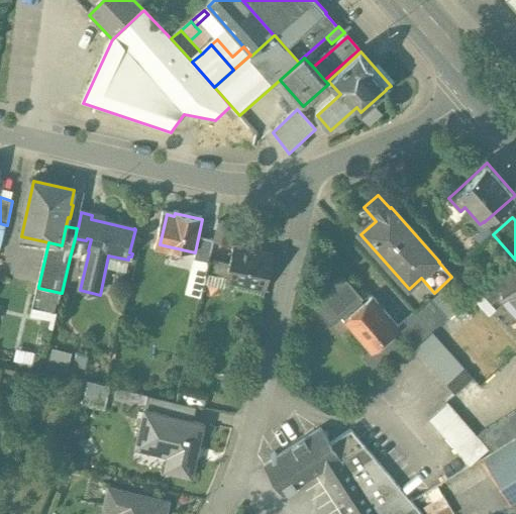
[(86,240),(75,238),(70,258),(81,261),(86,240)]
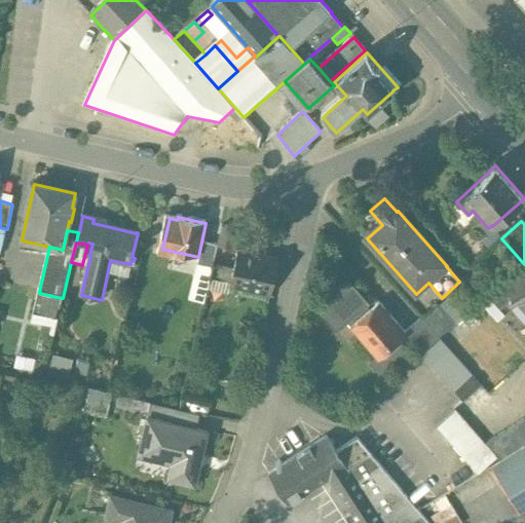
[(218,246),(201,243),(198,257),(199,257),(198,264),(213,267),(214,263),(218,246)]
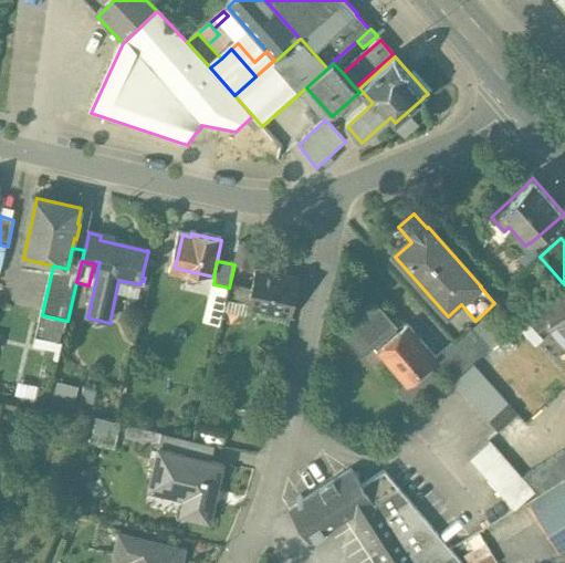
[(300,280),(257,270),(251,292),(230,283),(229,288),(227,298),(226,301),(249,305),(248,308),(291,318),(300,280)]
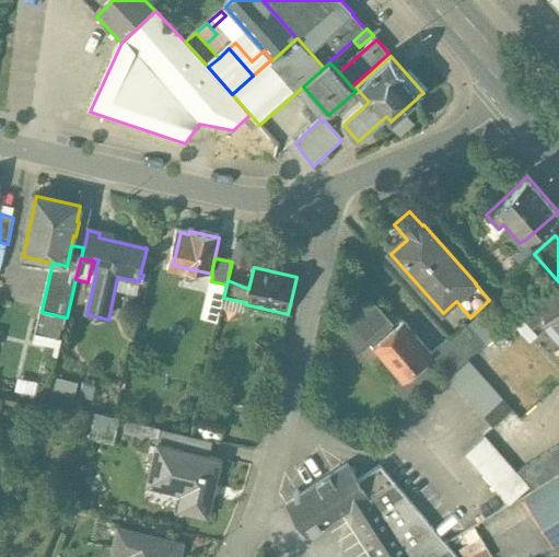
[(226,285),(211,281),(209,291),(224,294),(226,285)]
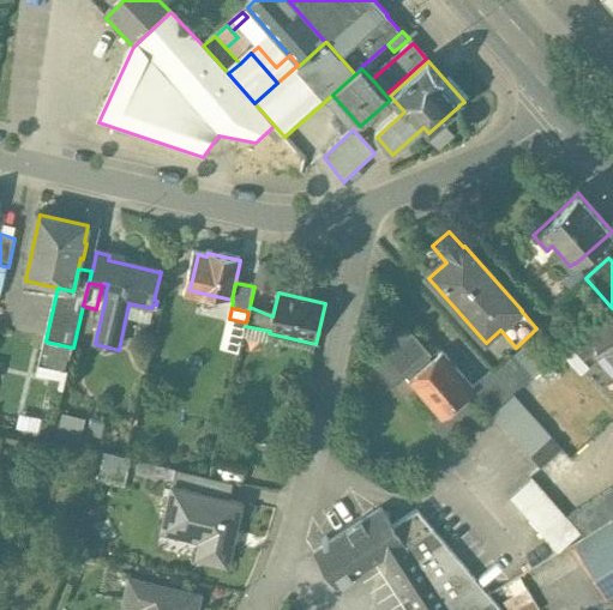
[(612,312),(571,348),(584,362),(598,351),(596,350),(612,334),(612,312)]
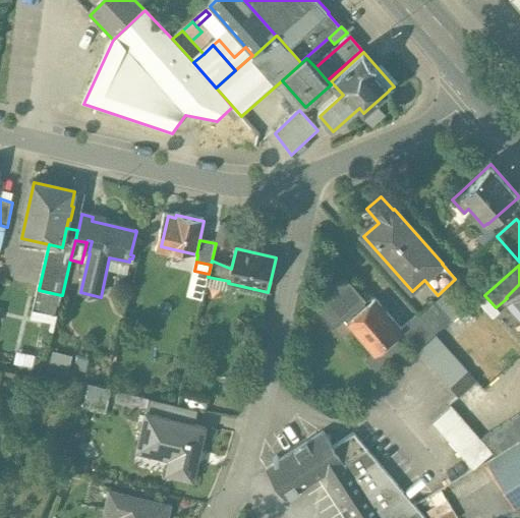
[(376,300),(366,307),(363,304),(366,301),(343,275),(311,302),(334,330),(345,320),(373,354),(365,360),(376,372),(398,353),(390,344),(402,334),(403,333),(401,331),(376,300)]
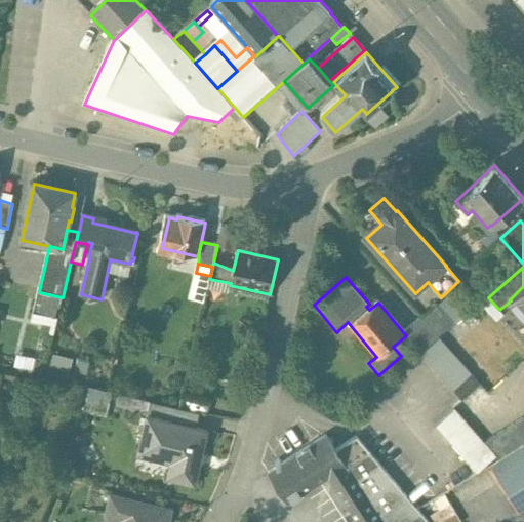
[(523,286),(510,299),(511,300),(512,300),(516,296),(523,306),(523,286)]
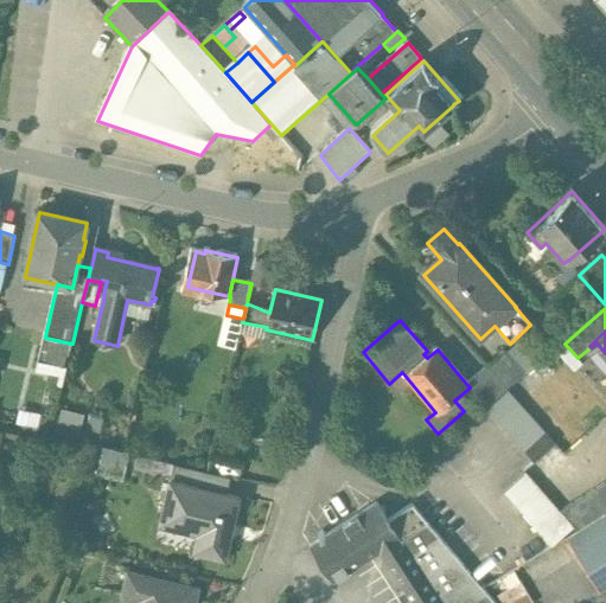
[(71,344),(45,338),(39,365),(64,371),(71,344)]
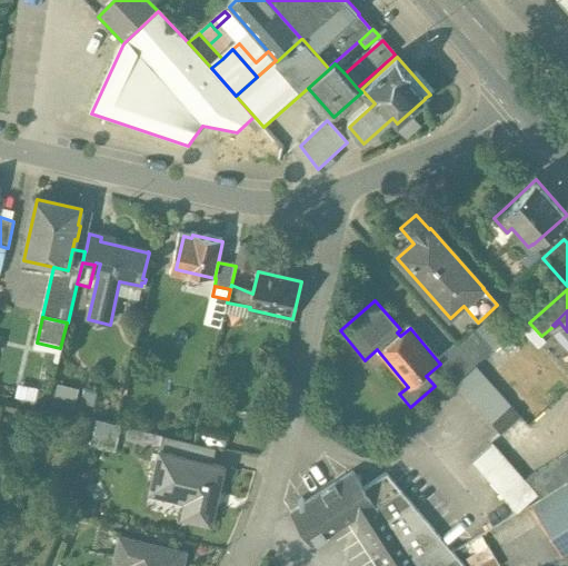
[(501,346),(486,327),(476,336),(491,355),(501,346)]
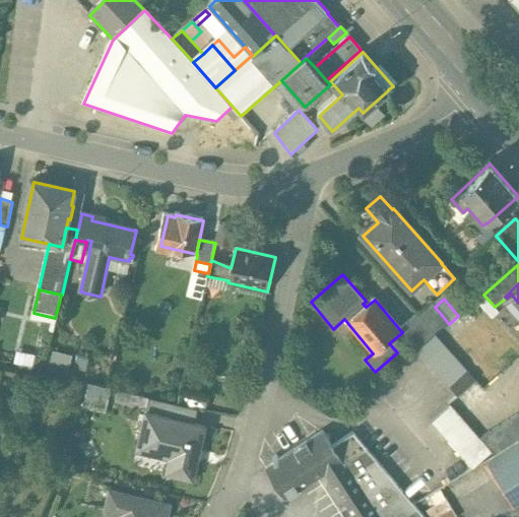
[(435,307),(432,304),(417,316),(436,335),(449,324),(435,307)]
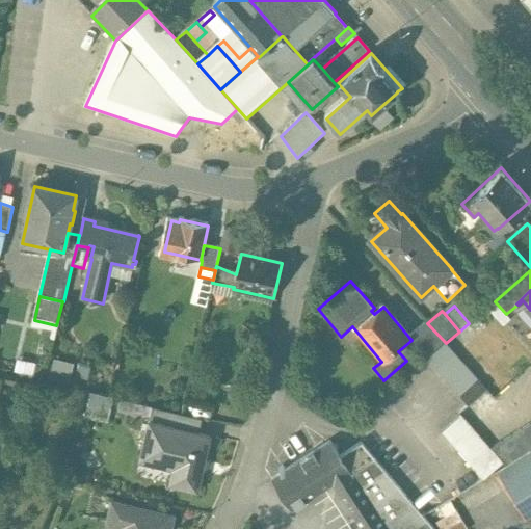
[(427,323),(409,338),(412,340),(410,341),(427,359),(446,343),(427,323)]
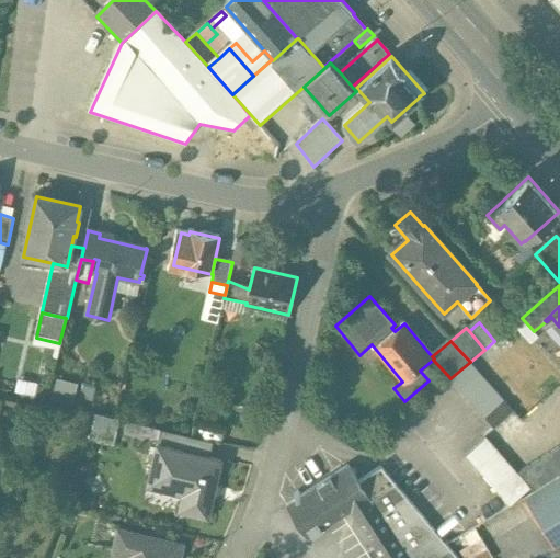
[(514,412),(470,363),(450,380),(494,429),(514,412)]
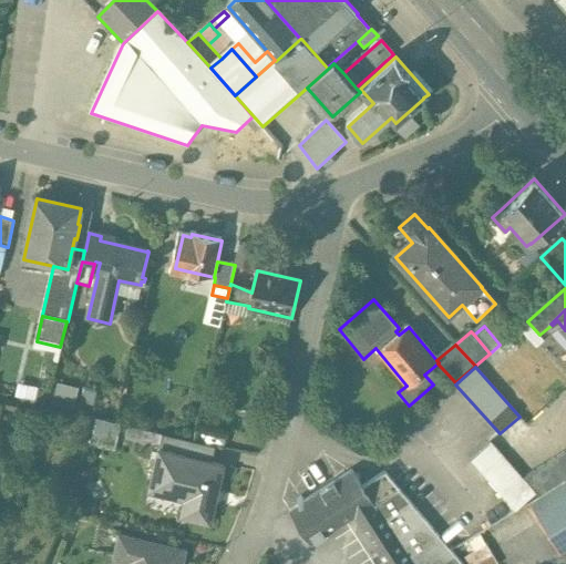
[(98,393),(84,390),(81,403),(94,406),(98,393)]
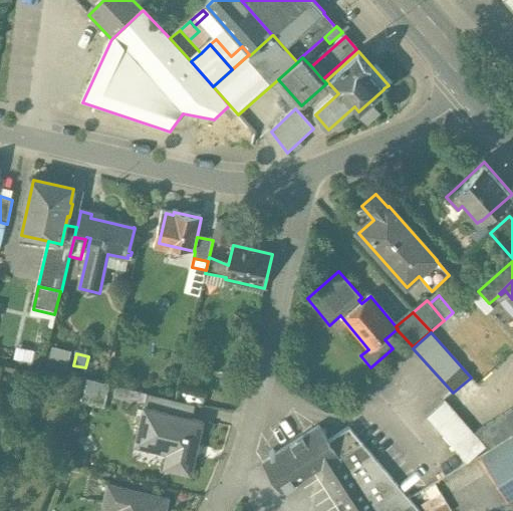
[(106,407),(111,386),(89,380),(84,402),(106,407)]
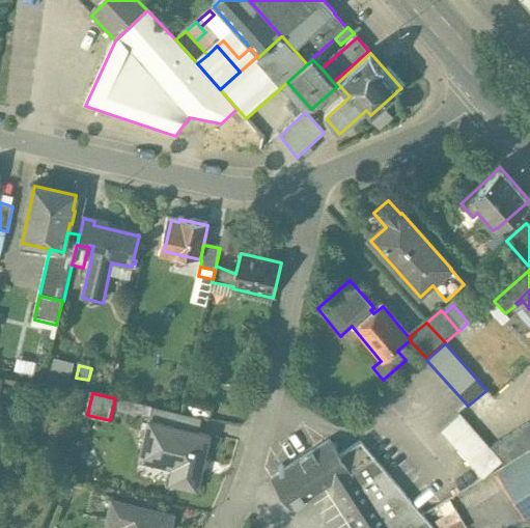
[(179,415),(152,409),(149,422),(176,428),(179,415)]
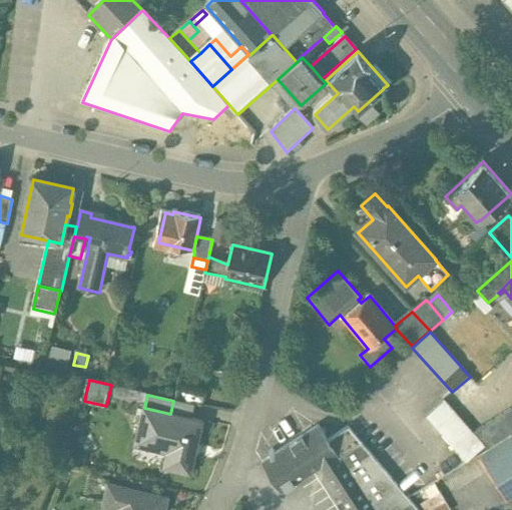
[(485,447),(445,402),(427,418),(467,463),(485,447)]
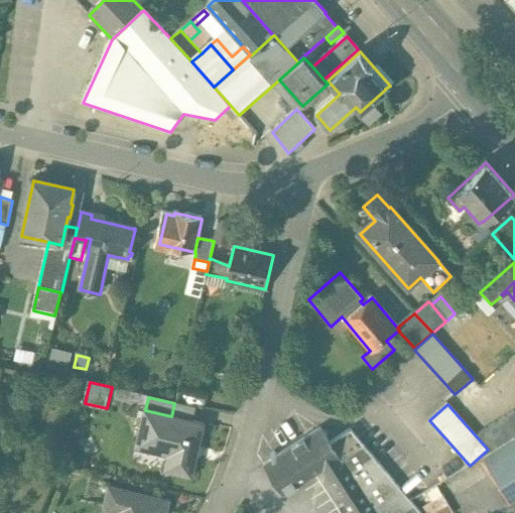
[(171,416),(145,410),(138,440),(170,449),(165,471),(191,477),(204,423),(171,416)]
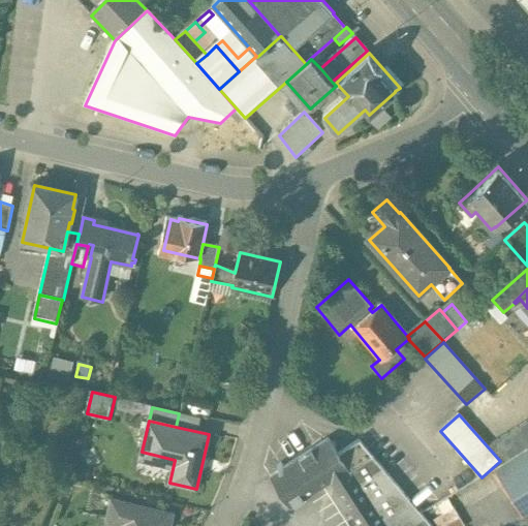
[(527,422),(489,447),(503,464),(527,449),(527,422)]
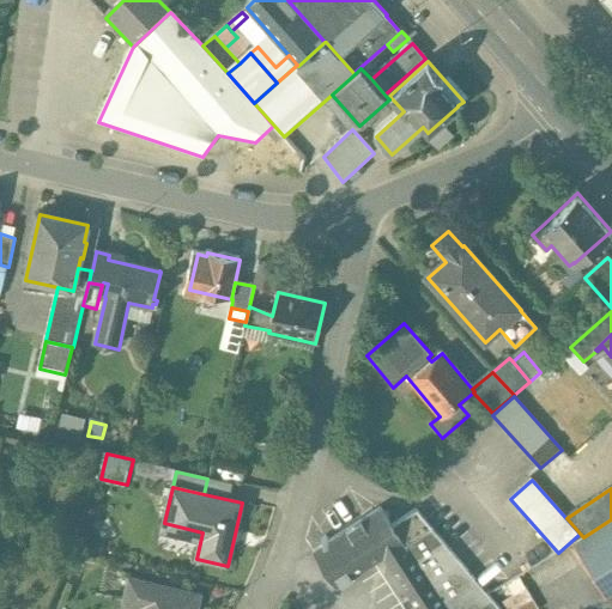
[(381,509),(329,542),(327,537),(322,541),(325,546),(314,553),(337,589),(383,559),(416,608),(444,608),(393,527),(381,509)]
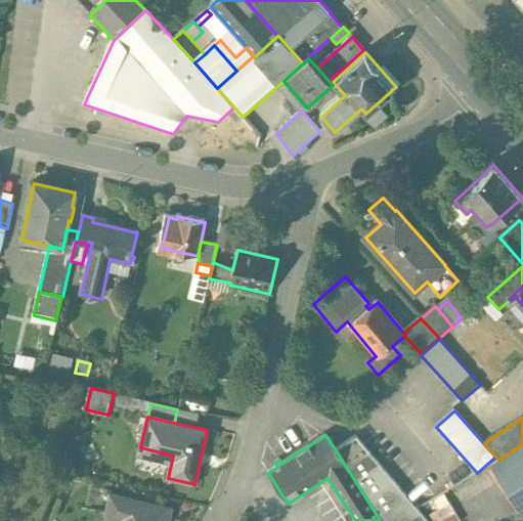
[(426,520),(356,437),(336,450),(380,520),(426,520)]
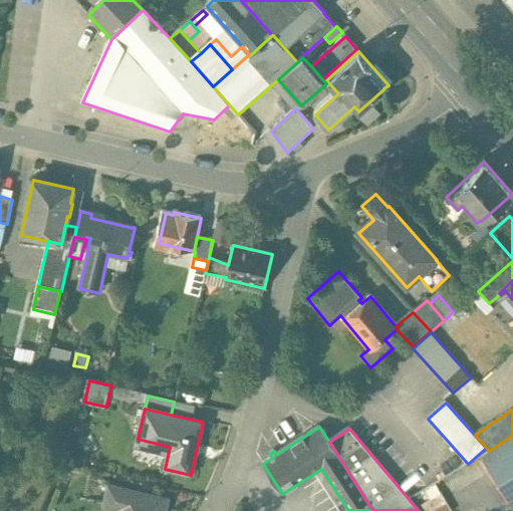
[(512,437),(480,457),(508,502),(512,499),(512,437)]
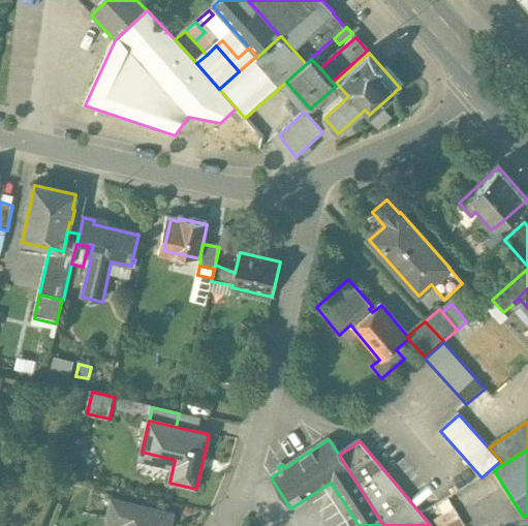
[(169,525),(173,513),(112,499),(106,521),(119,524),(119,525),(169,525)]
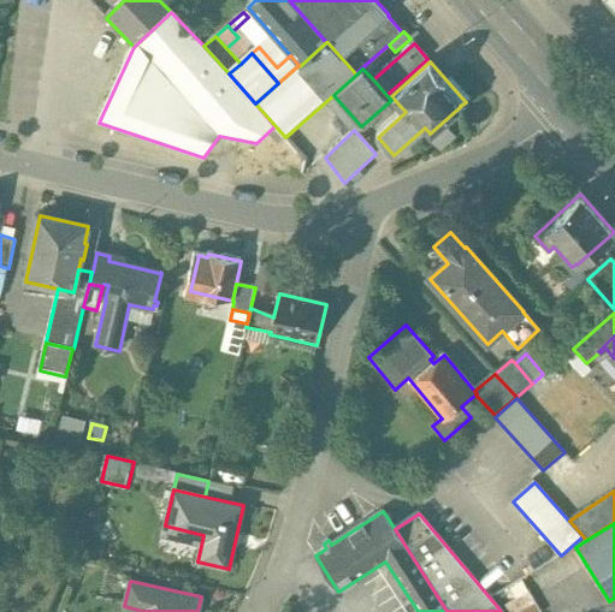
[(507,604),(513,611),(544,611),(526,588),(507,604)]
